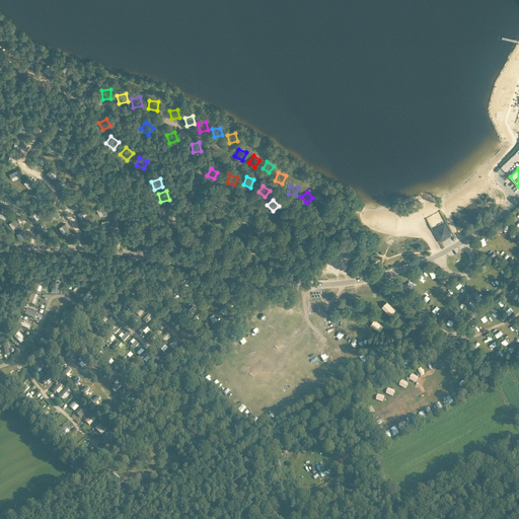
[(166,207),(157,207),(158,216),(167,215),(166,207)]
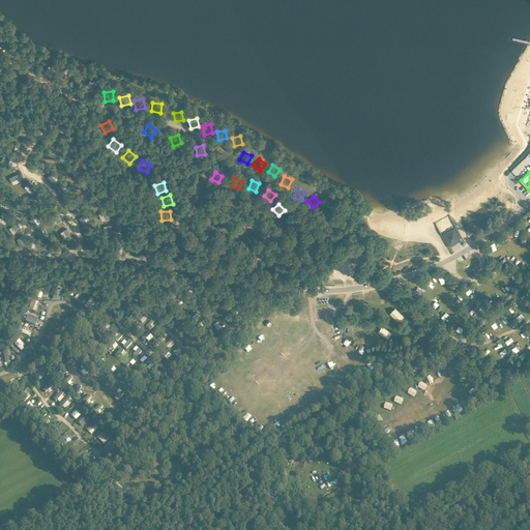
[(291,215),(284,219),(288,227),(295,222),(291,215)]
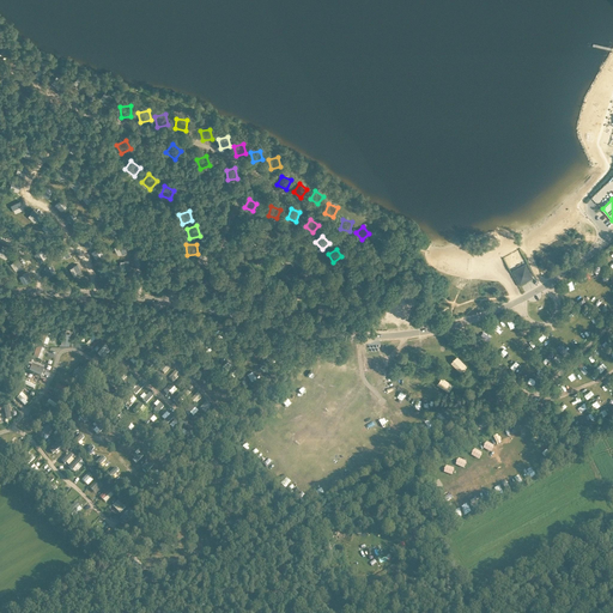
[(265,252),(254,253),(254,262),(265,262),(265,252)]
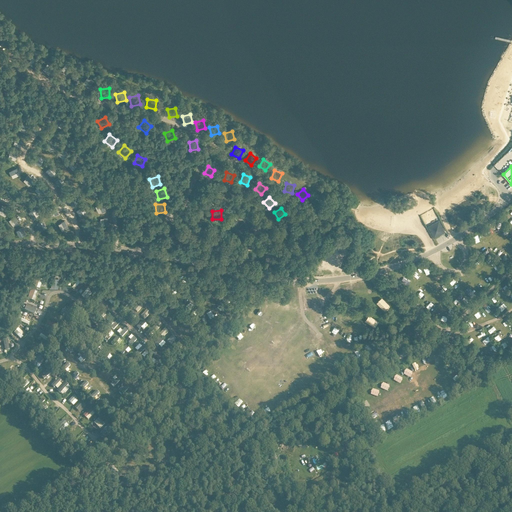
[(196,211),(195,219),(204,220),(205,211),(196,211)]
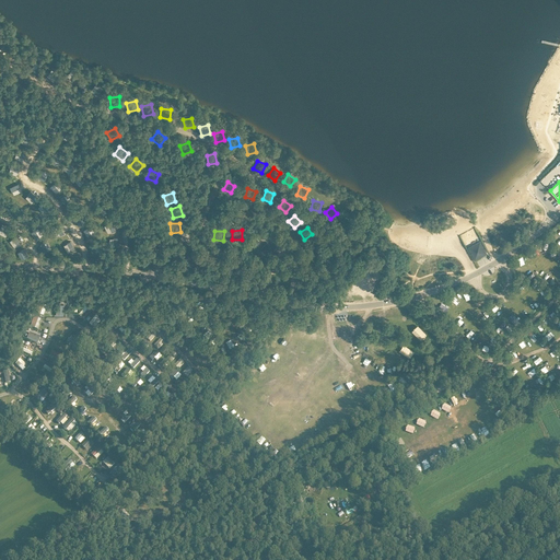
[(205,235),(196,237),(199,247),(208,244),(205,235)]
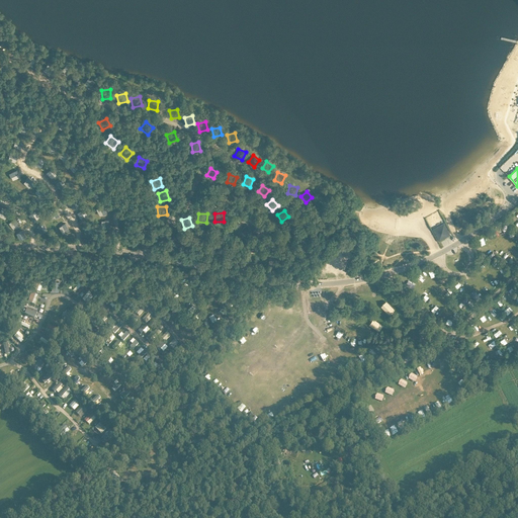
[(234,218),(228,225),(235,231),(241,224),(234,218)]
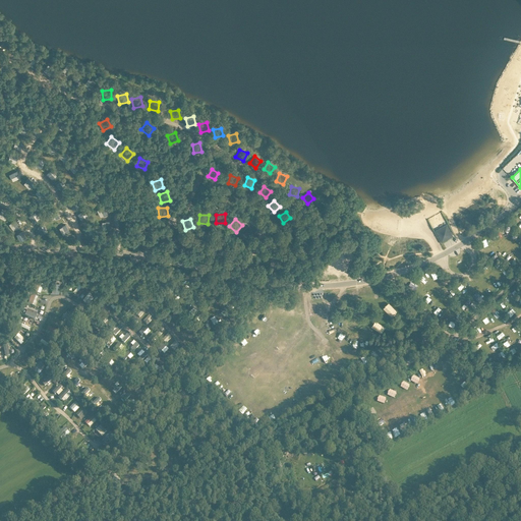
[(150,220),(141,224),(146,232),(154,229),(150,220)]
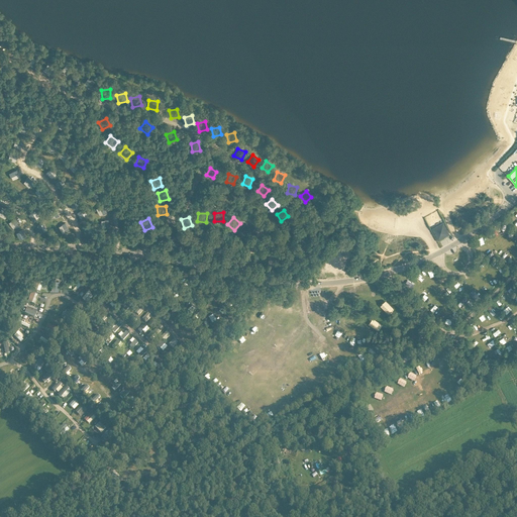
[(432,228),(438,240),(449,234),(443,222),(432,228)]
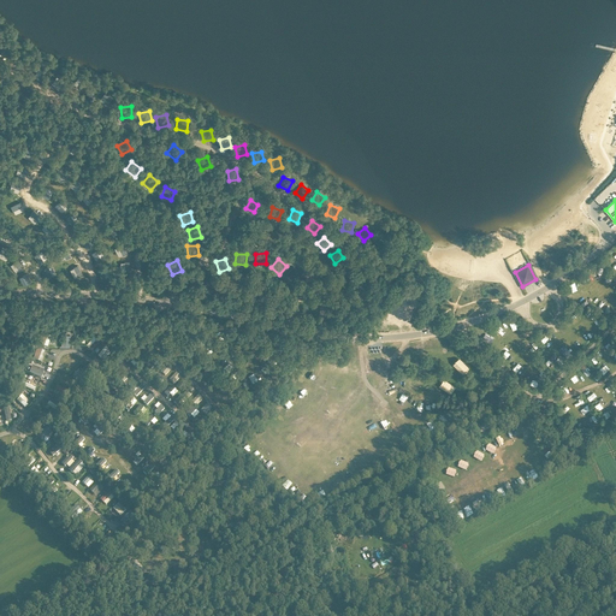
[(296,280),(302,272),(294,266),(286,274),(296,280)]
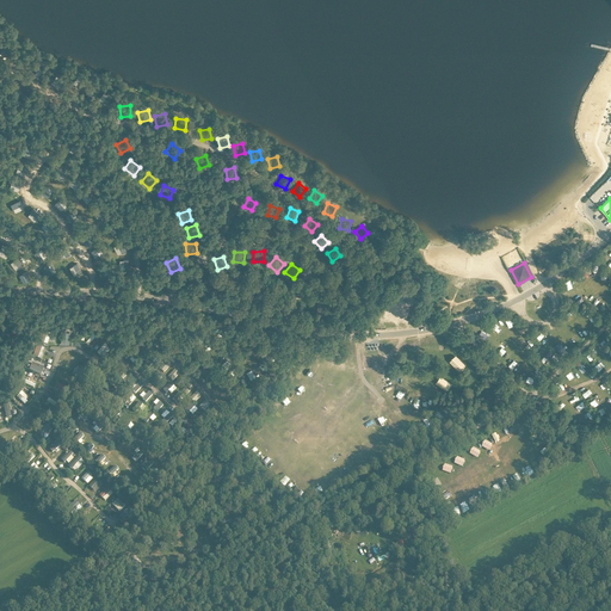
[(209,269),(198,271),(201,282),(211,279),(209,269)]
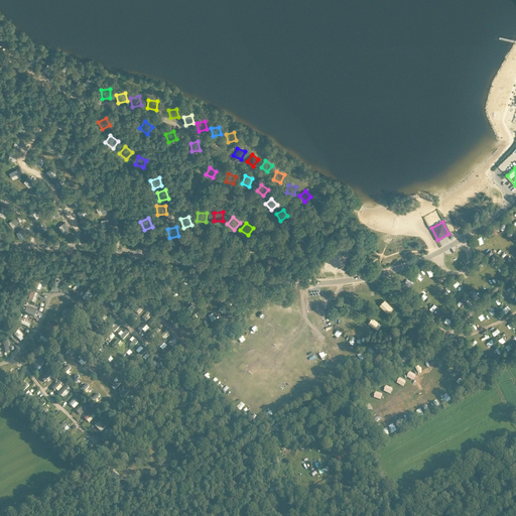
[(287,227),(283,234),(291,238),(295,231),(287,227)]
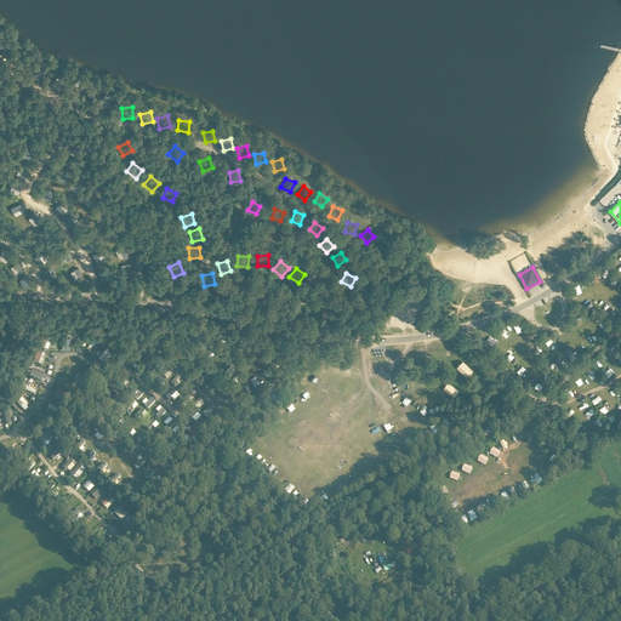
[(297,301),(308,302),(309,291),(298,290),(297,301)]
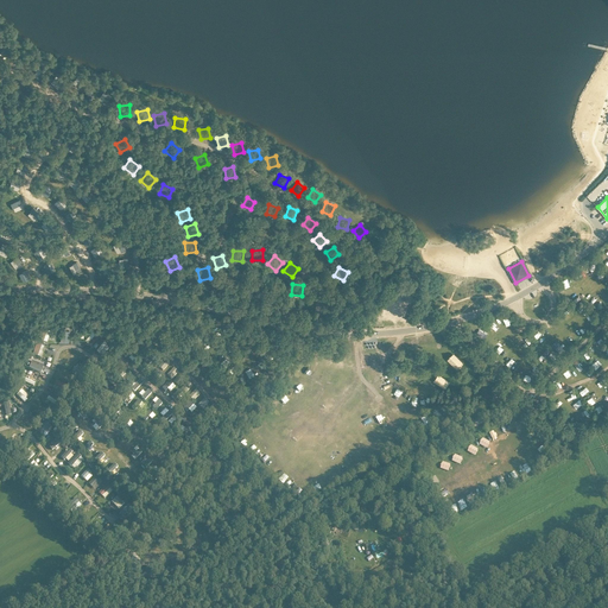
[(92,344),(100,335),(93,330),(86,340),(92,344)]
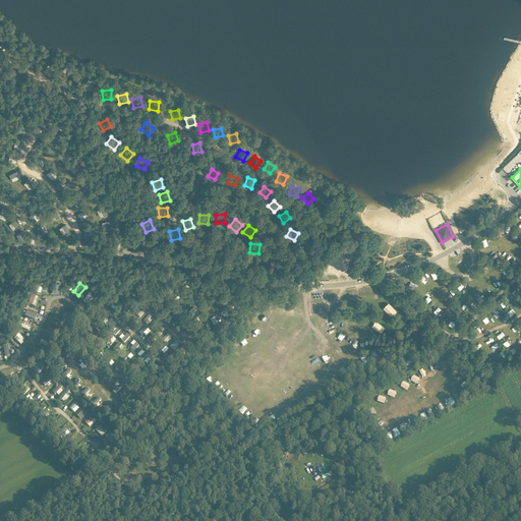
[(88,304),(94,294),(89,291),(82,300),(88,304)]
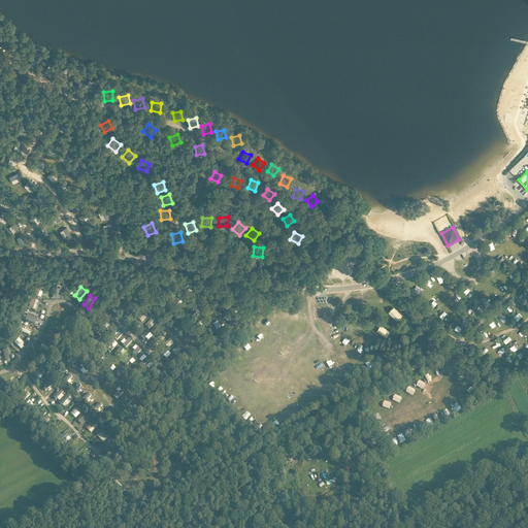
[(33,299),(30,308),(36,310),(39,301),(33,299)]
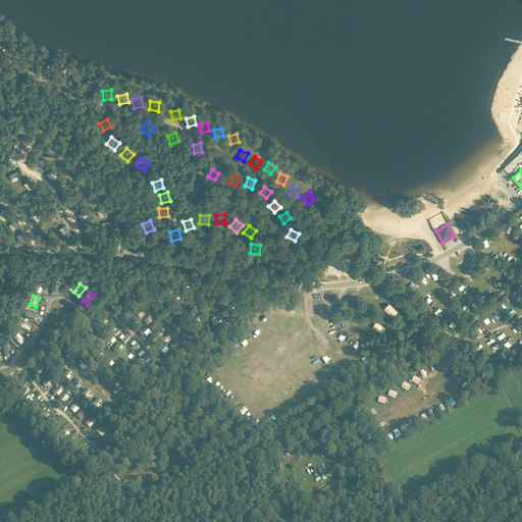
[(384,308),(393,317),(399,312),(389,303),(384,308)]
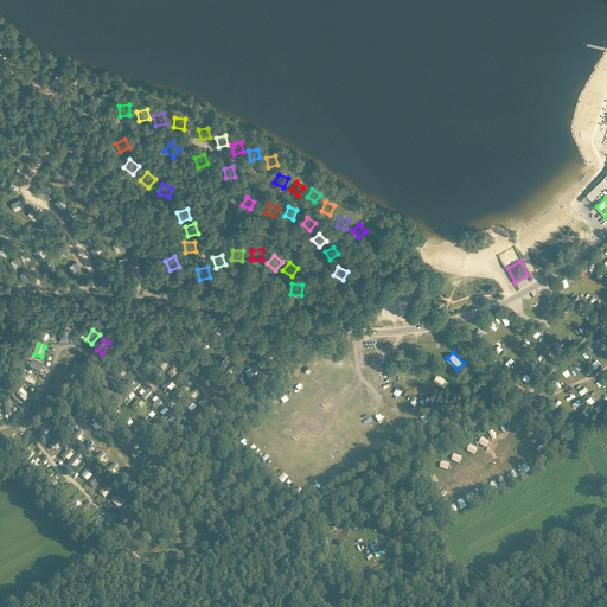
[(171,378),(178,371),(174,366),(167,374),(171,378)]
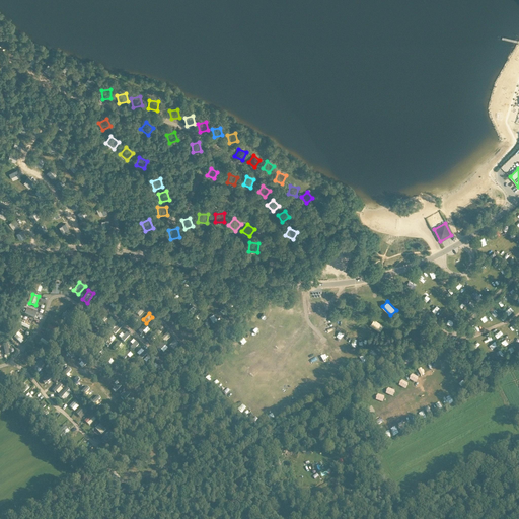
[(29,324),(32,318),(24,316),(20,326),(24,327),(26,323),(29,324)]
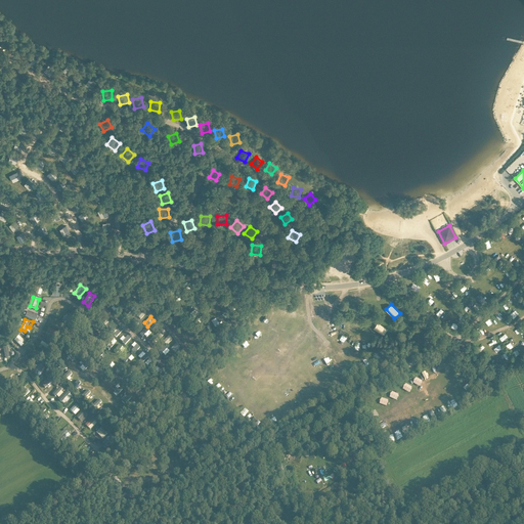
[(64,326),(61,325),(62,322),(56,319),(54,325),(62,330),(64,326)]
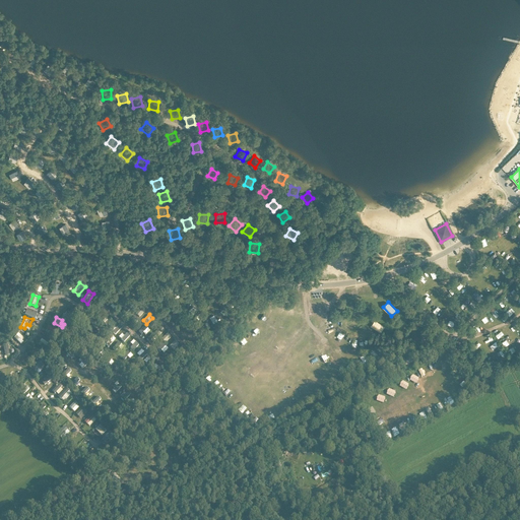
[(481,320),(484,325),(491,322),(486,317),(481,320)]
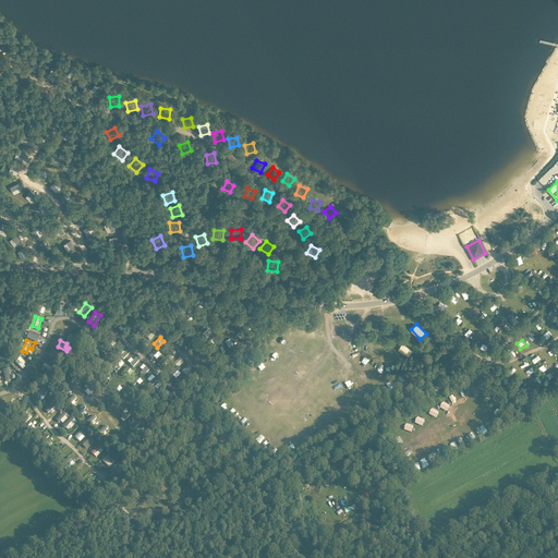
[(410,356),(413,350),(402,342),(398,349),(410,356)]
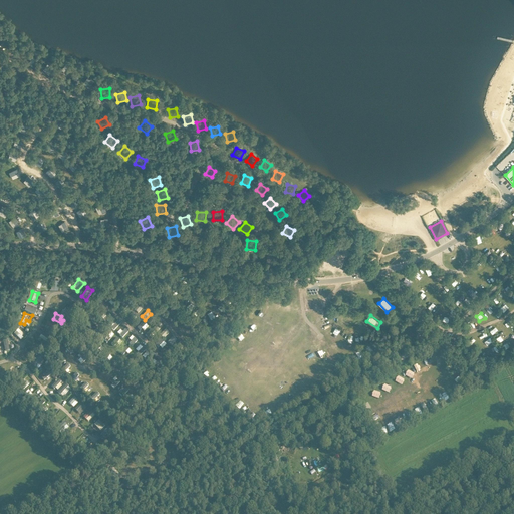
[(417,320),(406,330),(416,341),(426,331),(417,320)]
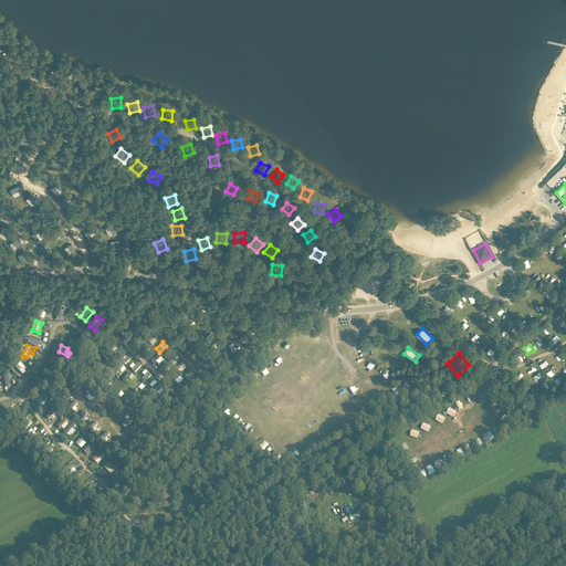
[(53,354),(51,357),(62,363),(64,358),(53,354)]
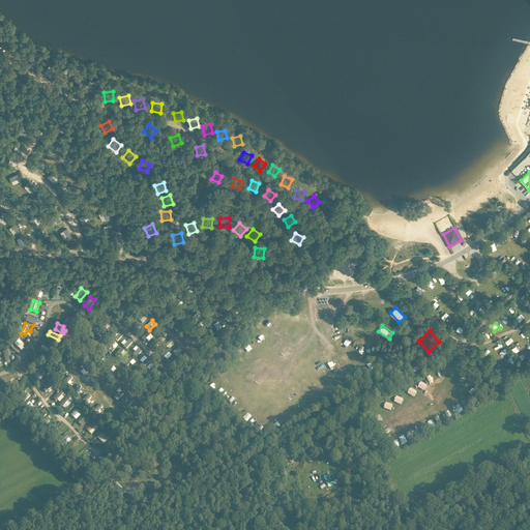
[(143,336),(148,343),(153,336),(148,331),(143,336)]
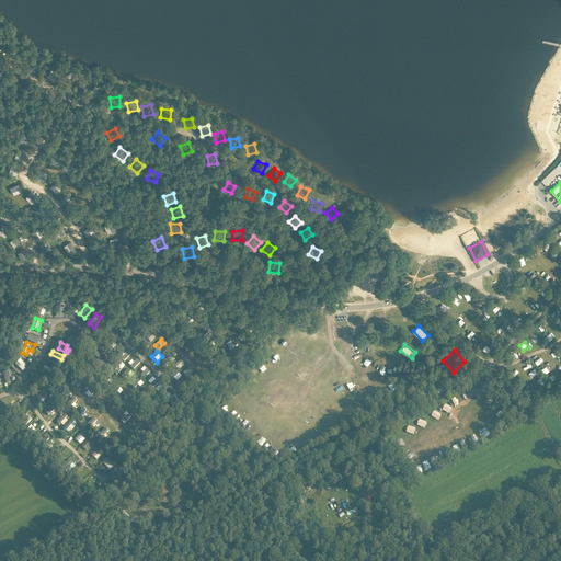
[(123,361),(132,355),(128,352),(121,357),(123,361)]
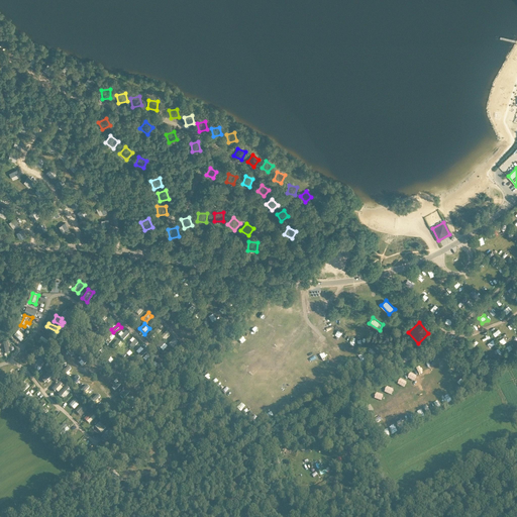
[(167,330),(161,336),(165,340),(170,334),(167,330)]
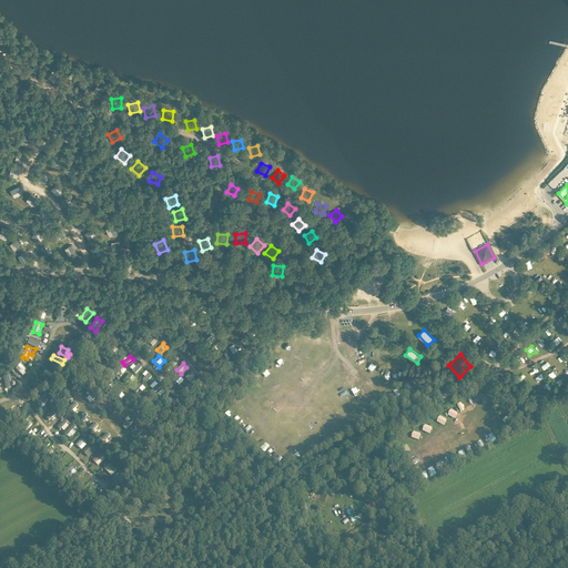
[(26,373),(24,372),(27,369),(20,364),(16,369),(23,376),(26,373)]
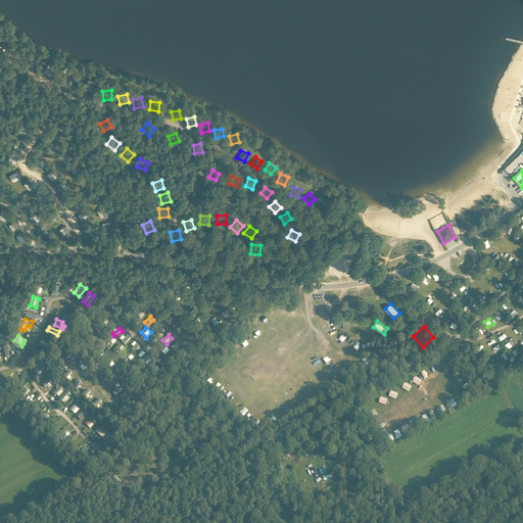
[(128,335),(126,337),(123,335),(120,339),(125,344),(131,338),(128,335)]
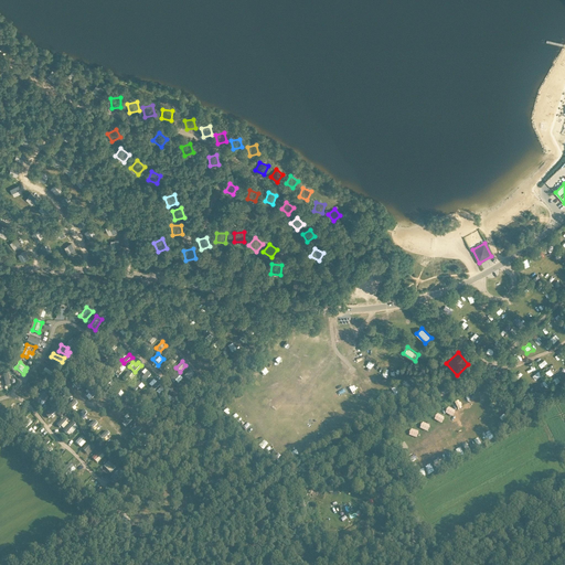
[(167,362),(160,369),(163,372),(170,366),(167,362)]
